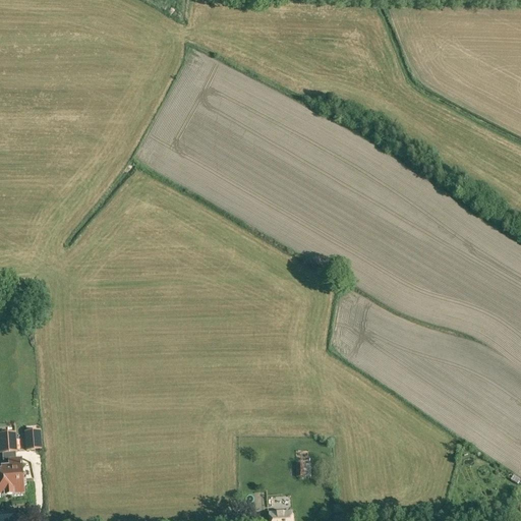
[(24,432),(25,452),(42,451),(41,431),(24,432)]
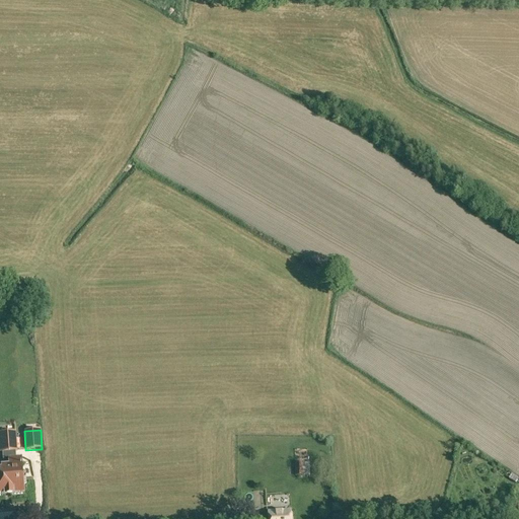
[(0,497),(4,497),(4,498),(14,497),(14,496),(24,495),(21,455),(13,456),(13,451),(17,451),(16,432),(0,433),(0,447),(0,452),(3,452),(4,466),(1,466),(2,470),(0,470),(0,497)]
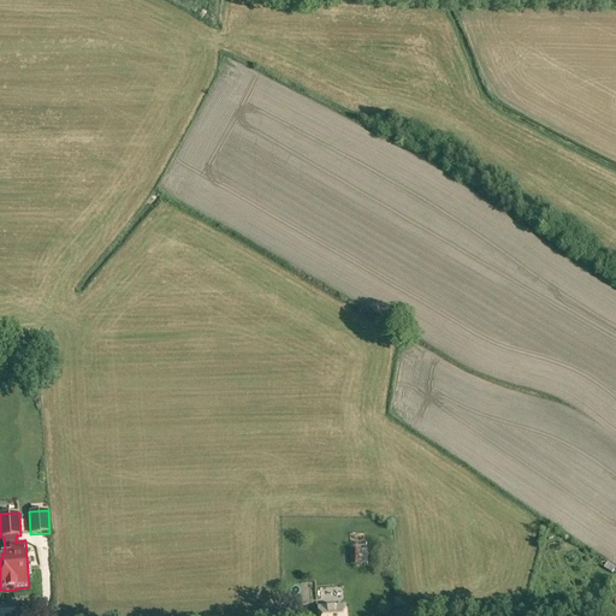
[(323,550),(333,549),(333,543),(311,544),(312,554),(308,554),(308,562),(323,561),(323,550)]
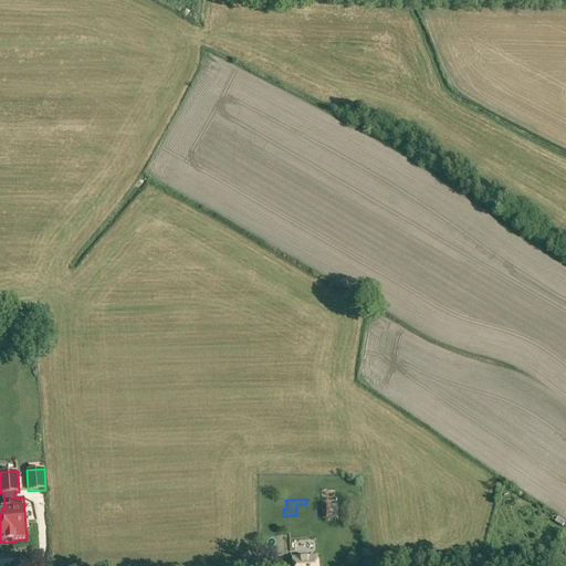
[(322,520),(338,520),(337,505),(322,505),(322,520)]
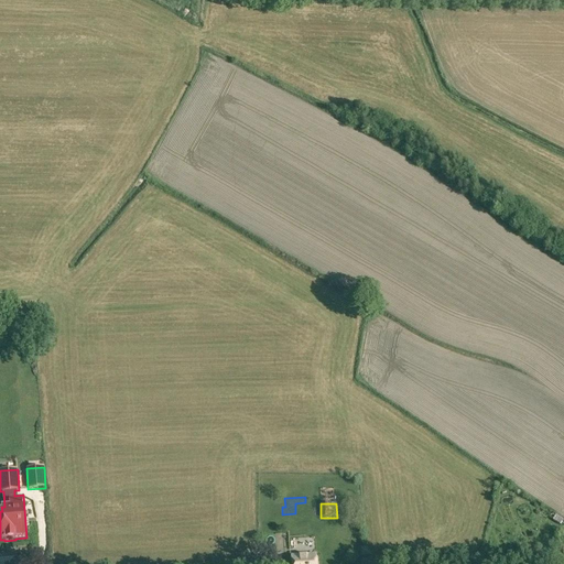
[(563,520),(555,516),(553,520),(561,525),(563,520)]
